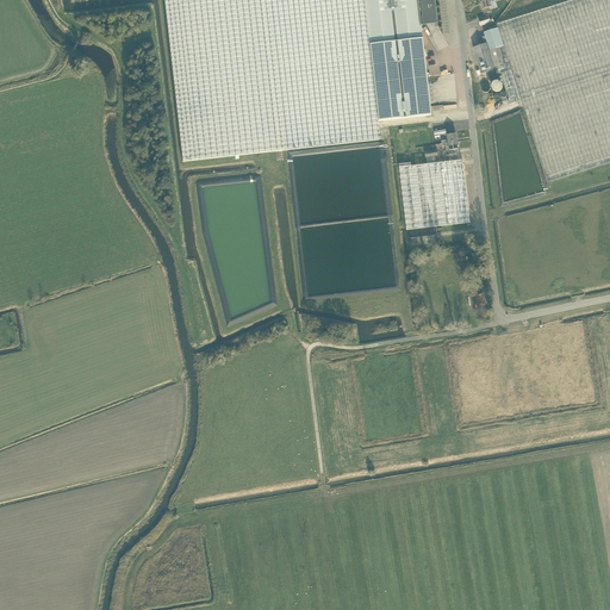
[(163,0),(181,162),(379,141),(377,122),(430,116),(421,26),(436,24),(433,0),(163,0)]
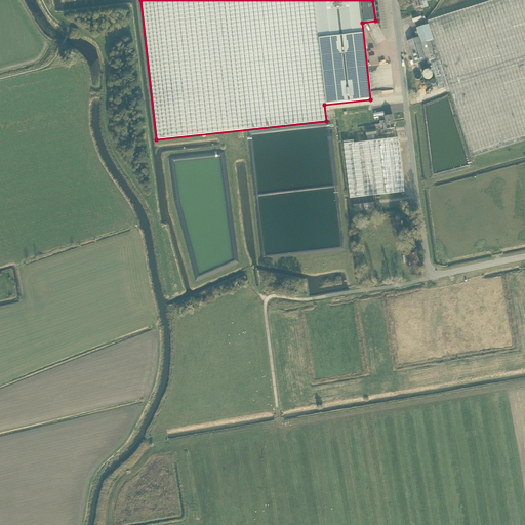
[(524,0),(492,0),(428,21),(429,25),(416,29),(417,32),(414,33),(416,38),(407,41),(414,64),(427,61),(428,62),(430,61),(438,86),(444,84),(447,92),(450,91),(471,158),(524,139),(524,0)]
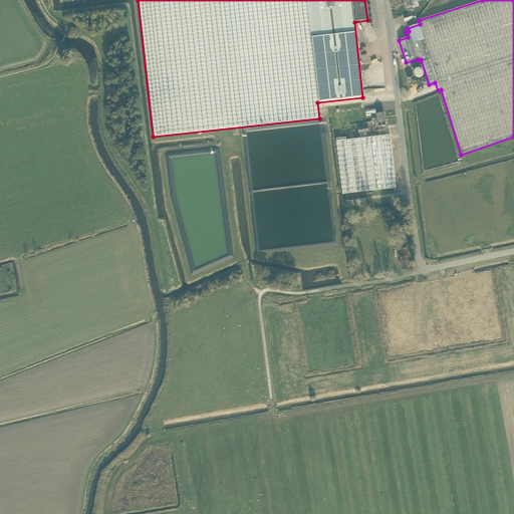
[(407,8),(409,12),(413,10),(412,7),(414,6),(413,2),(415,1),(415,2),(418,1),(418,0),(411,0),(405,2),(407,8)]
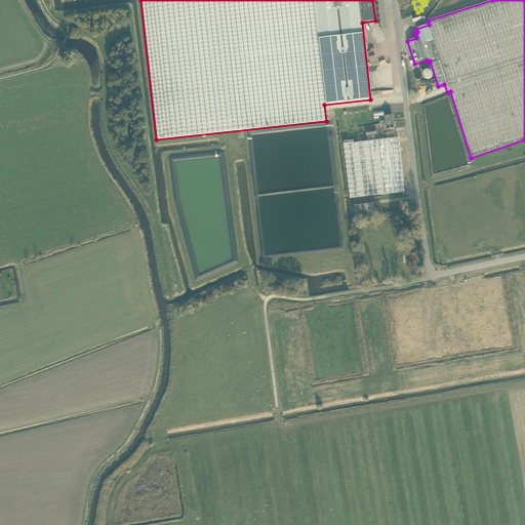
[(413,23),(420,21),(421,21),(419,14),(411,16),(412,18),(413,23)]
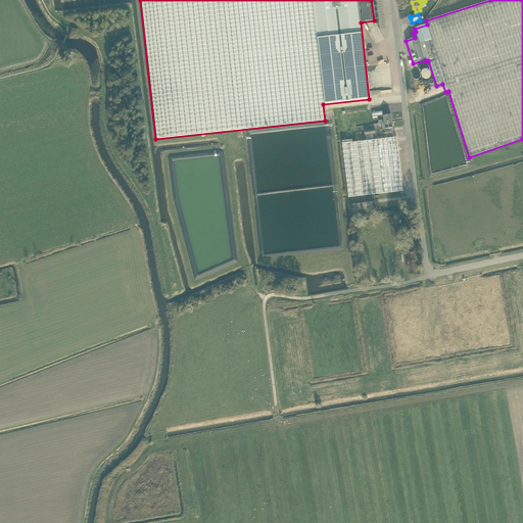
[(423,70),(422,72),(422,73),(421,75),(422,76),(422,78),(423,79),(425,79),(426,80),(428,79),(429,79),(430,78),(431,76),(431,75),(431,73),(430,72),(429,70),(428,69),(426,69),(425,69),(423,70)]
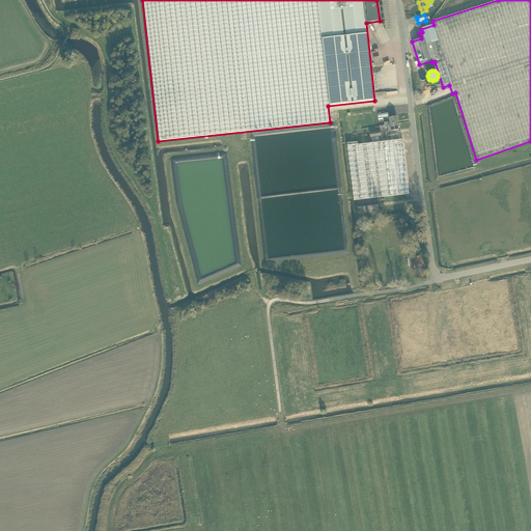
[(388,113),(386,113),(385,111),(380,111),(378,112),(379,120),(383,119),(383,117),(389,116),(388,113)]
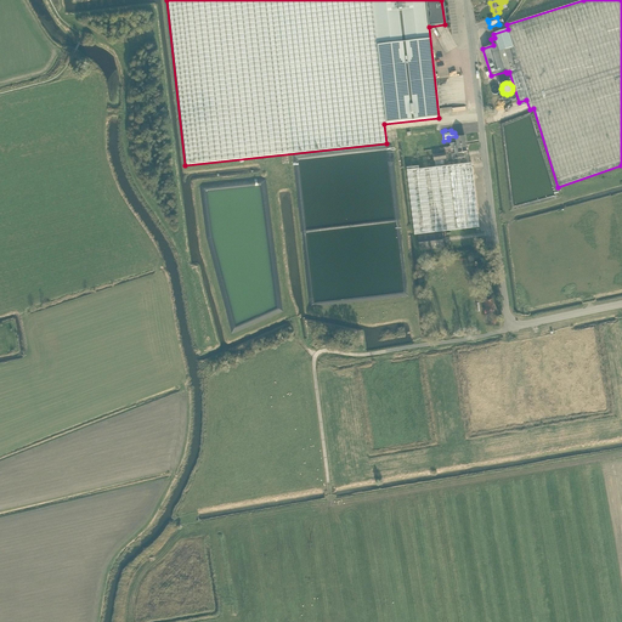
[(454,143),(450,145),(451,147),(465,145),(464,137),(456,139),(457,143),(454,145),(454,143)]
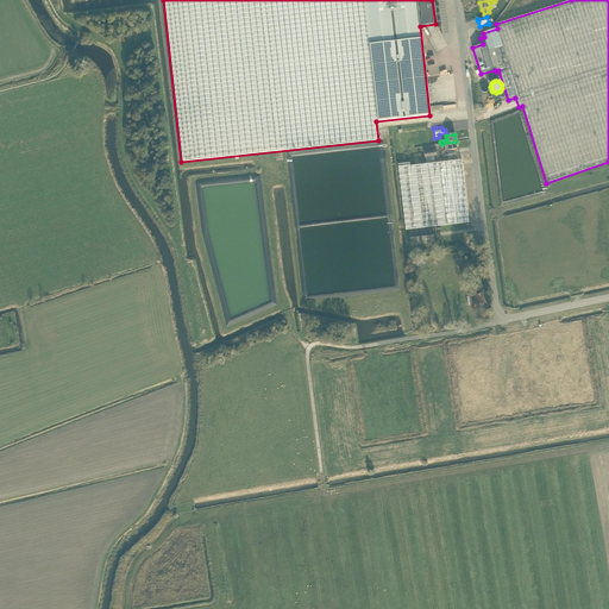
[(444,146),(445,156),(456,155),(454,150),(458,149),(456,142),(441,144),(441,146),(444,146)]
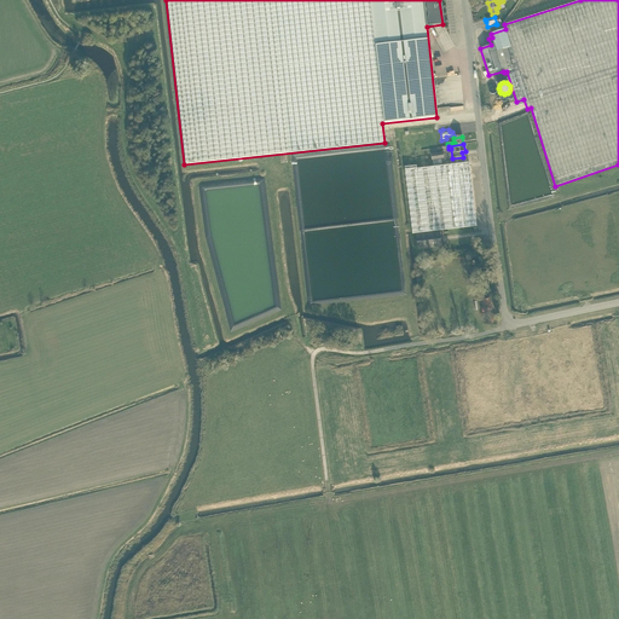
[(476,226),(469,162),(417,168),(417,166),(405,167),(406,178),(412,235),(476,226)]
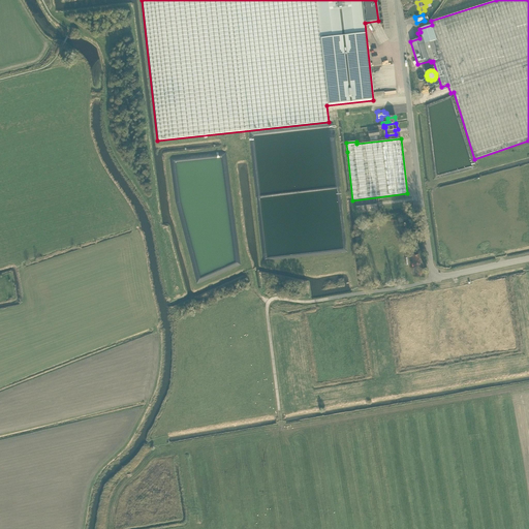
[(355,201),(356,214),(377,212),(376,199),(355,201)]
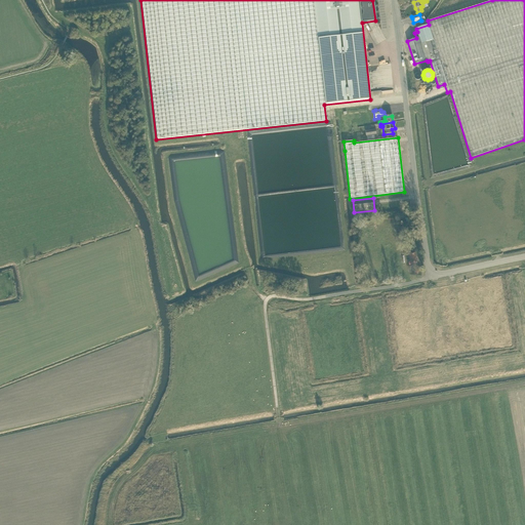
[(409,253),(410,265),(417,264),(415,252),(413,252),(413,250),(410,250),(410,253),(409,253)]
